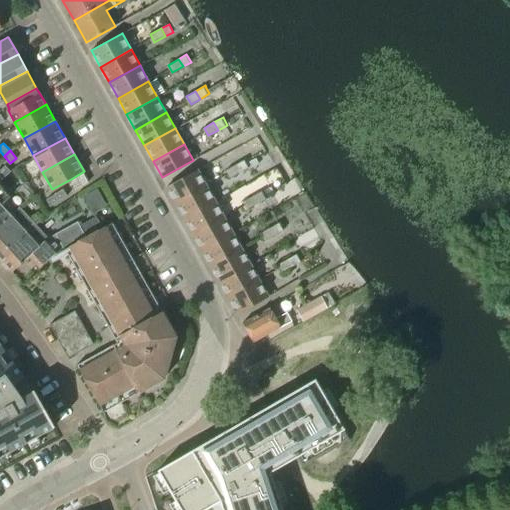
[(246,158),(236,164),(241,172),(251,166),(246,158)]
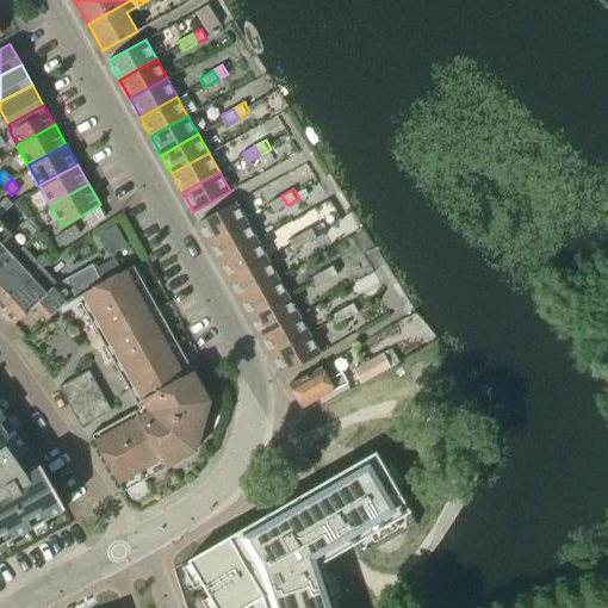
[(281,196),(271,202),(275,211),(287,205),(281,196)]
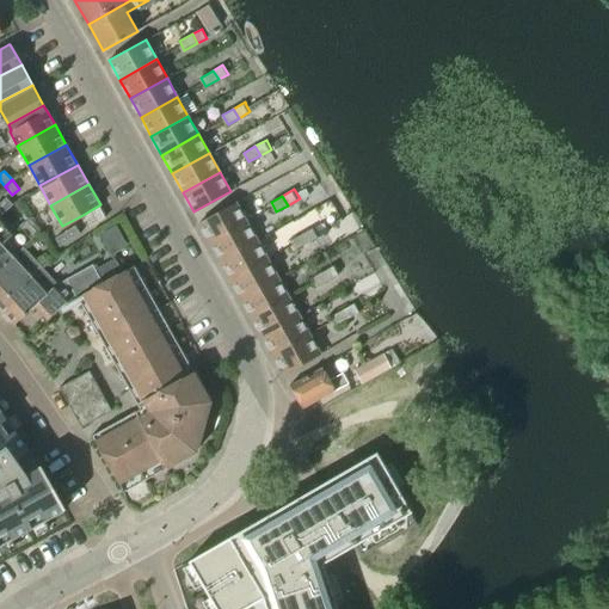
[(200,222),(210,241),(247,221),(237,202),(200,222)]
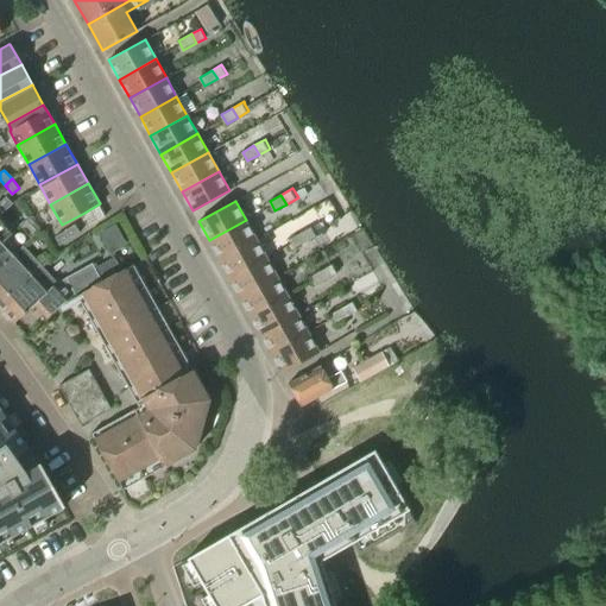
[(100,203),(84,213),(89,222),(90,223),(106,215),(100,204),(100,203)]
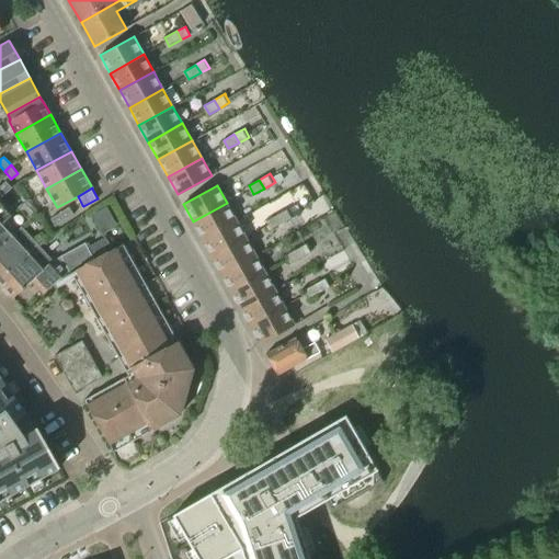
[(10,214),(0,203),(0,244),(11,235),(0,223),(10,214)]
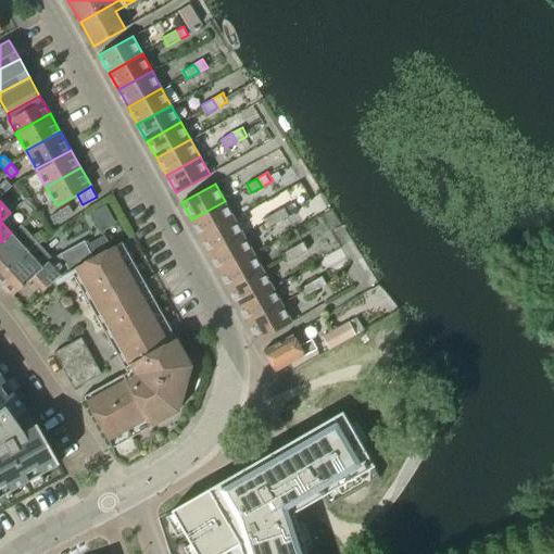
[(191,219),(201,237),(234,218),(225,201),(191,219)]
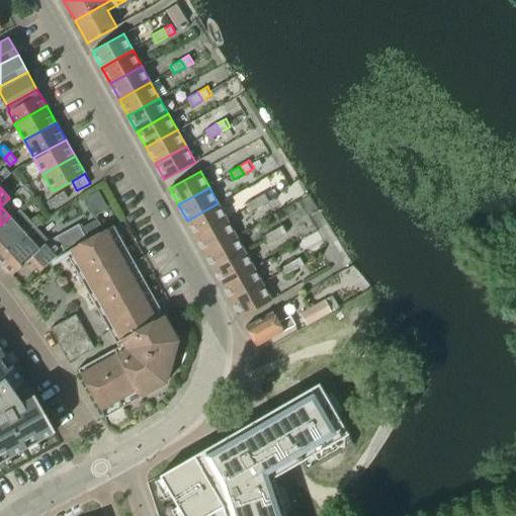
[(61,192),(48,200),(52,208),(69,196),(64,189),(61,192)]
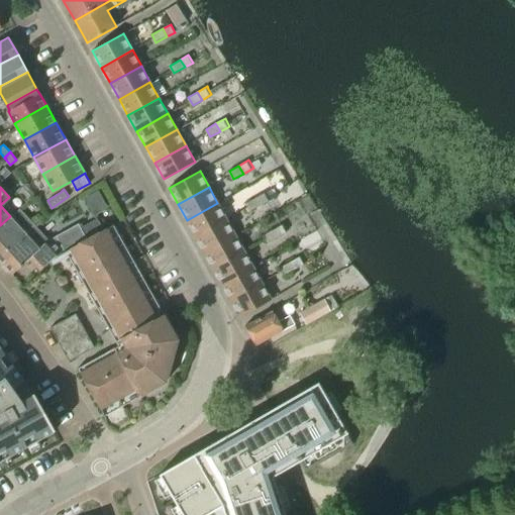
[(266,192),(256,197),(261,205),(270,199),(266,192)]
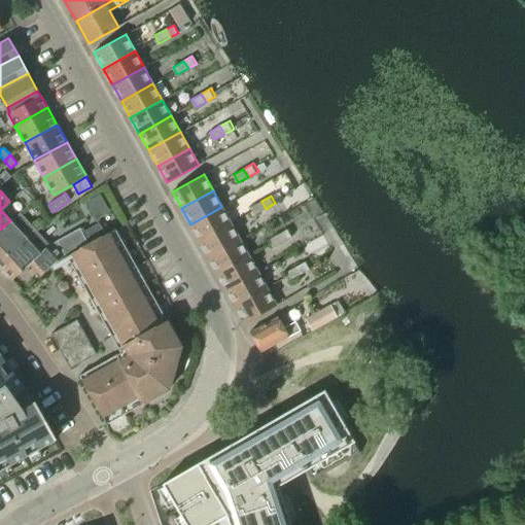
[(261,201),(251,207),(256,214),(266,209),(261,201)]
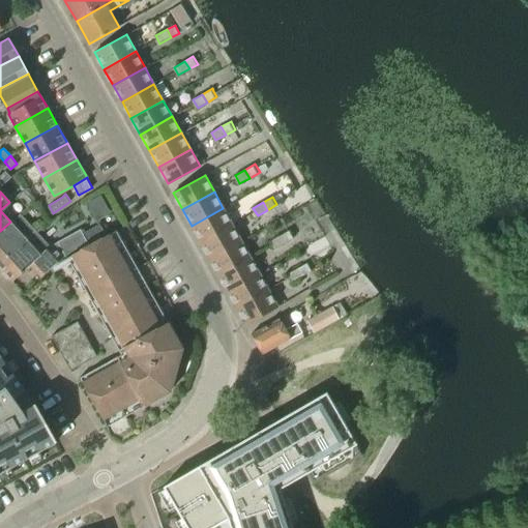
[(192,226),(200,242),(232,225),(223,208),(192,226)]
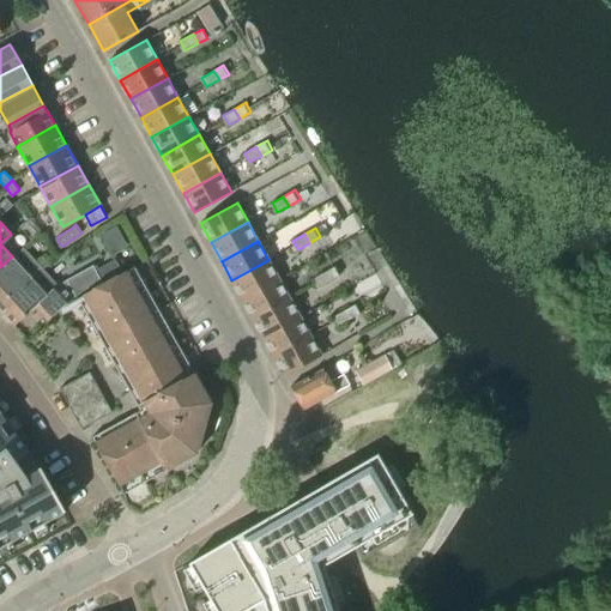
[(40,266),(36,261),(28,253),(23,247),(12,256),(0,267),(0,301),(30,274),(40,266)]
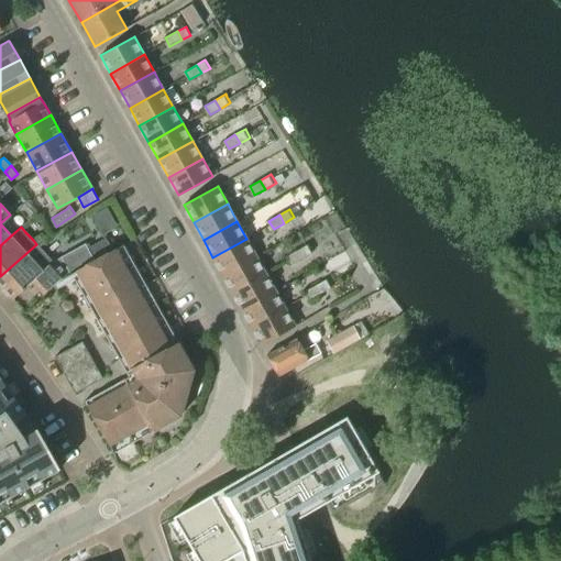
[(212,257),(222,275),(256,255),(246,239),(212,257)]
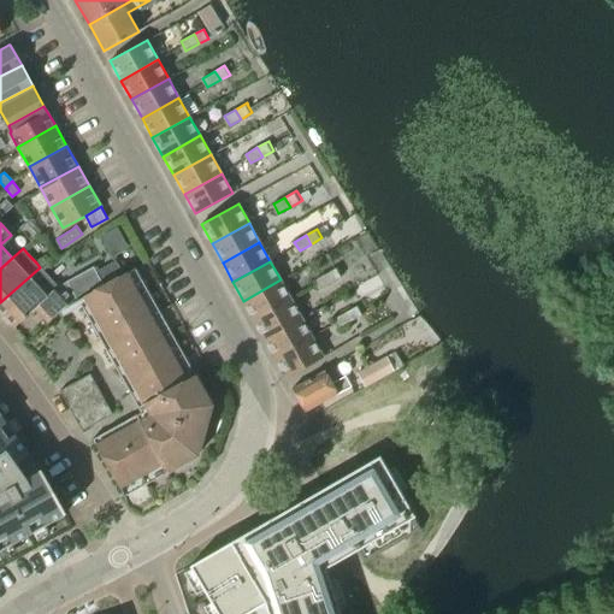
[(131,270),(106,284),(96,266),(69,282),(78,300),(141,412),(93,440),(122,490),(122,491),(125,490),(143,480),(165,468),(167,472),(198,456),(201,443),(190,441),(199,413),(208,415),(212,405),(195,375),(192,377),(131,270)]
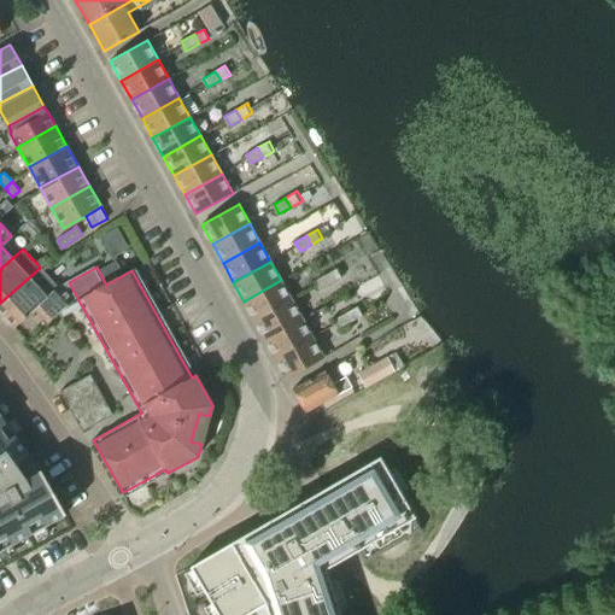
[(339,267),(327,274),(333,283),(344,276),(339,267)]
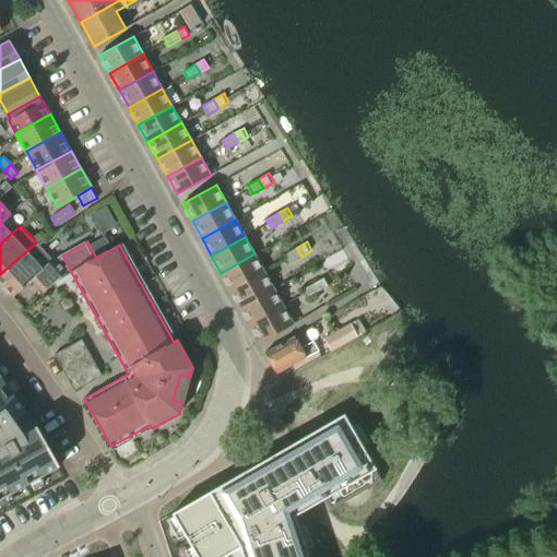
[(71,272),(61,255),(63,259),(58,261),(54,258),(52,259),(37,244),(36,243),(27,250),(0,274),(0,281),(13,296),(14,296),(32,280),(43,292),(58,279),(69,273),(71,272)]
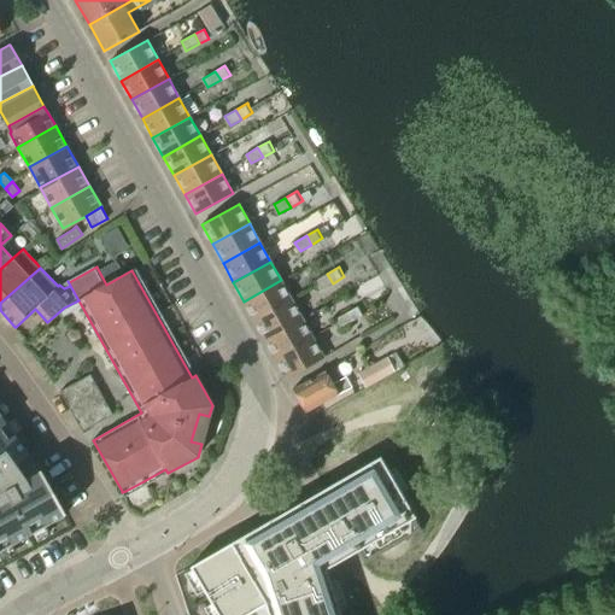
[(327,274),(316,280),(322,290),(333,283),(327,274)]
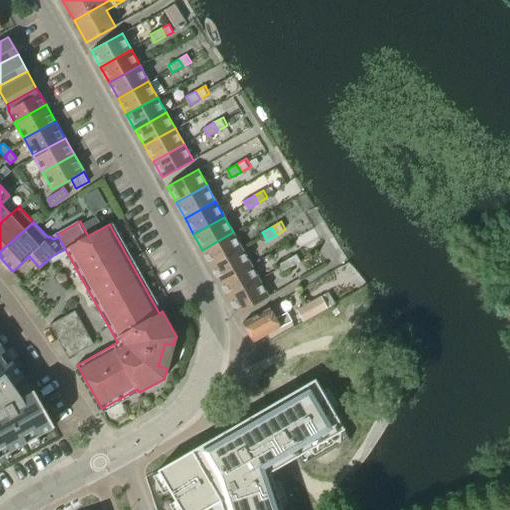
[(202,250),(211,265),(242,248),(233,232),(202,250)]
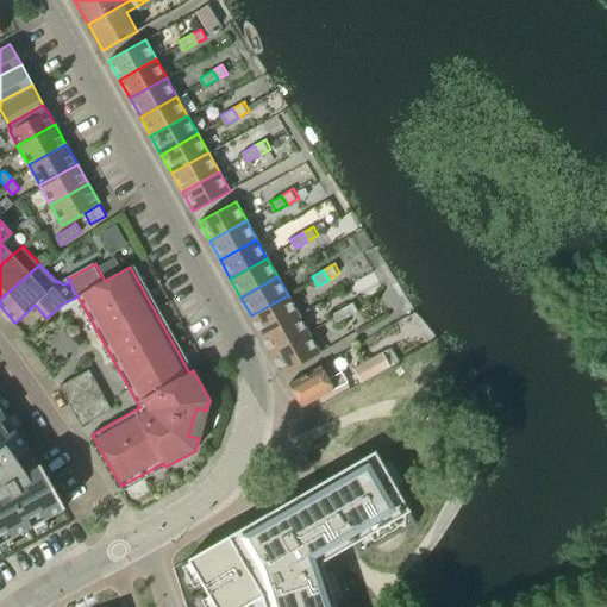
[(251,315),(262,335),(299,314),(288,295),(251,315)]
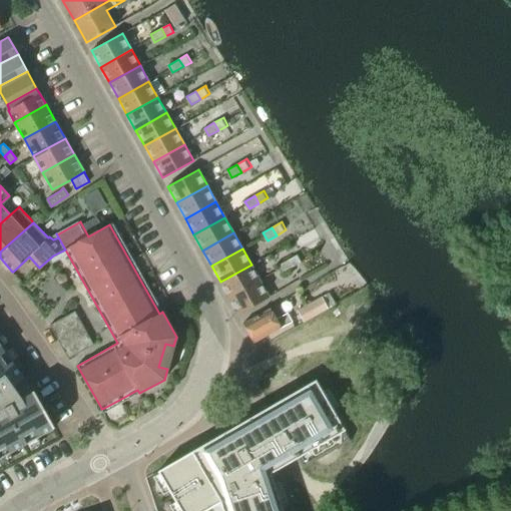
[(299,253),(290,259),(295,268),(304,262),(299,253)]
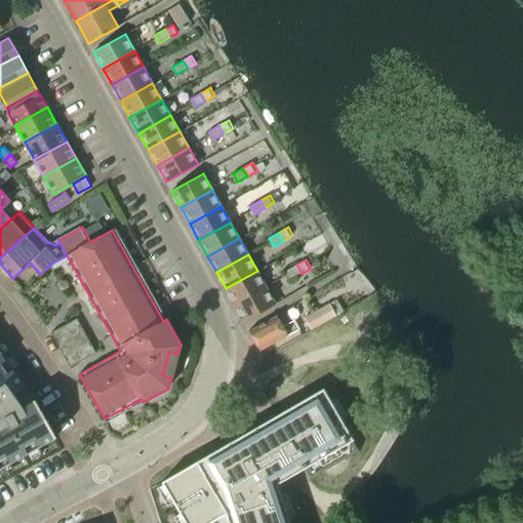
[(296,265),(286,271),(291,279),(302,274),(296,265)]
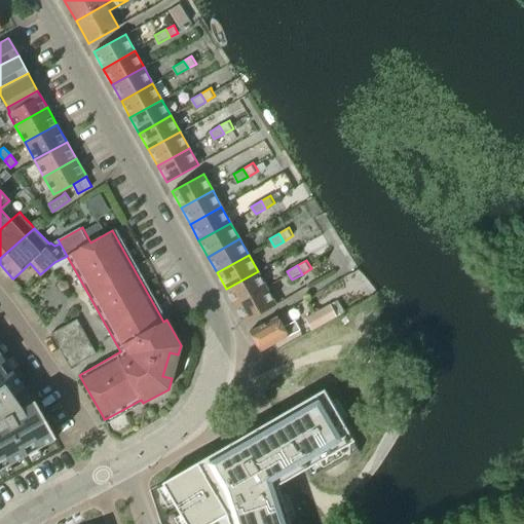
[(226,289),(235,305),(266,288),(258,271),(226,289)]
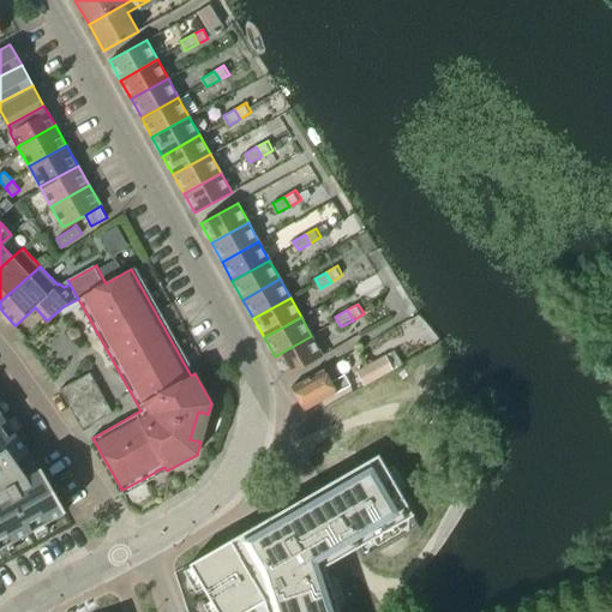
[(286,376),(322,355),(311,336),(275,357),(286,376)]
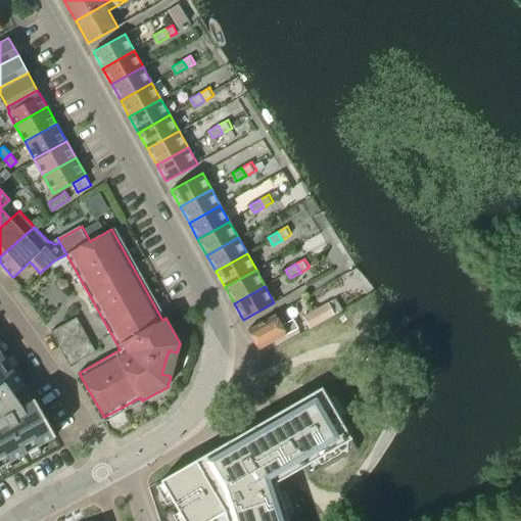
[(335,314),(328,301),(303,316),(310,328),(335,314)]
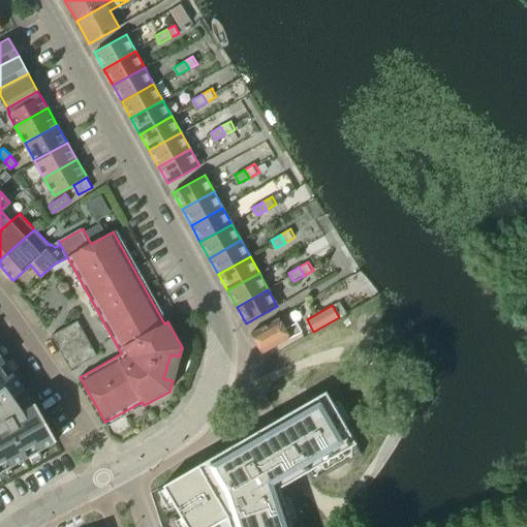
[(261,352),(301,331),(297,322),(285,329),(279,317),(251,333),(261,352)]
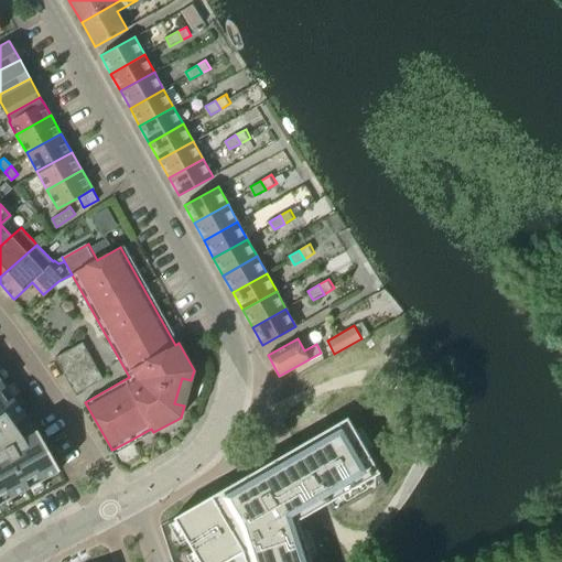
[(75,395),(104,379),(83,342),(55,357),(75,395)]
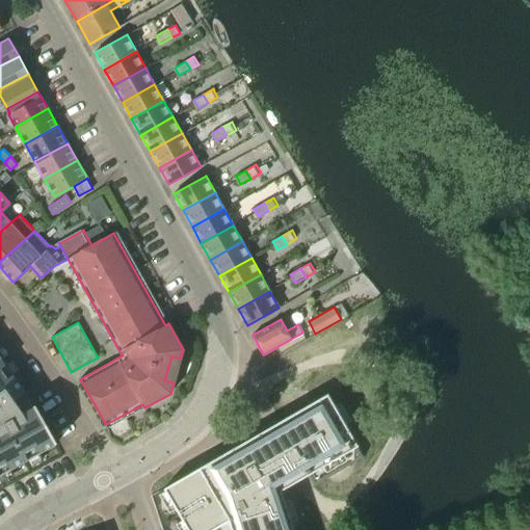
[(0,474),(25,460),(57,443),(35,404),(32,405),(23,392),(25,390),(5,361),(0,353),(0,421),(1,423),(0,423),(0,474)]
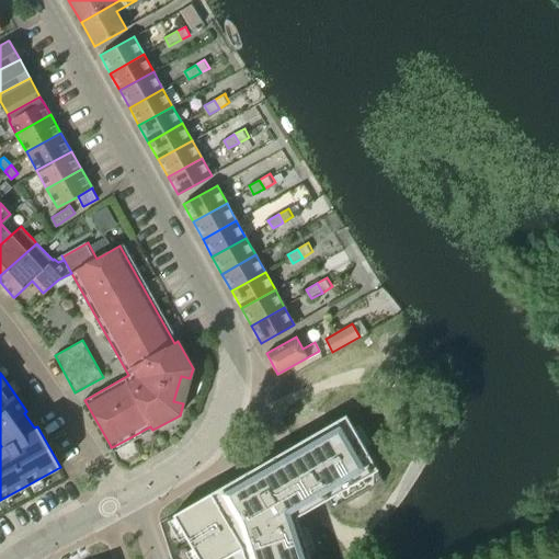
[(173,514),(160,521),(171,556),(172,558),(324,558),(312,522),(315,521),(331,512),(386,480),(379,468),(378,469),(376,466),(364,446),(353,426),(346,414),(294,444),(258,465),(249,470),(248,470),(221,486),(173,514)]
